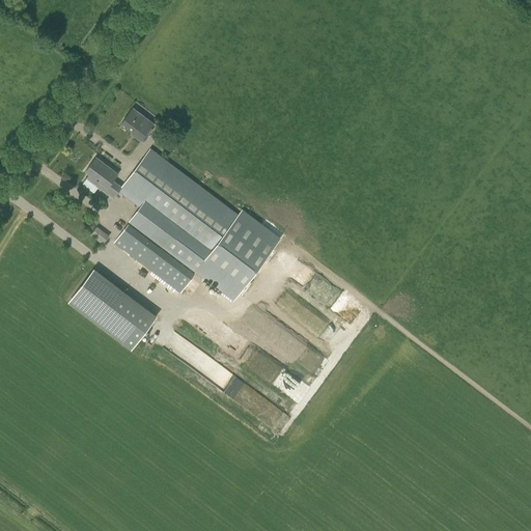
[(140,141),(155,123),(139,112),(138,115),(131,110),(122,122),(137,133),(134,137),(140,141)]
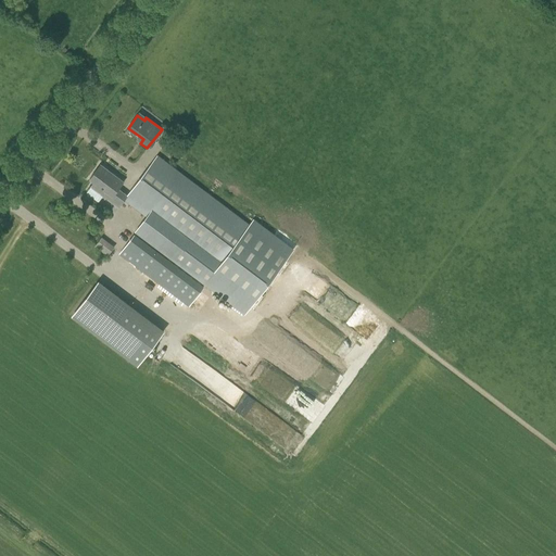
[(128,196),(125,200),(148,217),(137,231),(245,313),(292,251),(253,220),(250,225),(158,155),(127,196),(128,196)]
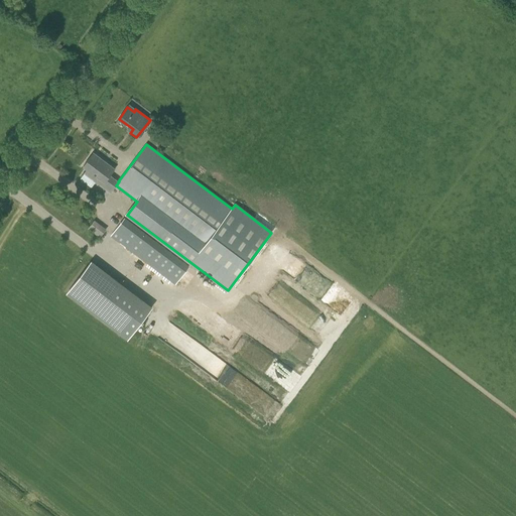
[(116,185),(119,181),(118,181),(110,175),(115,168),(94,152),(83,166),(87,169),(84,173),(110,194),(116,185)]
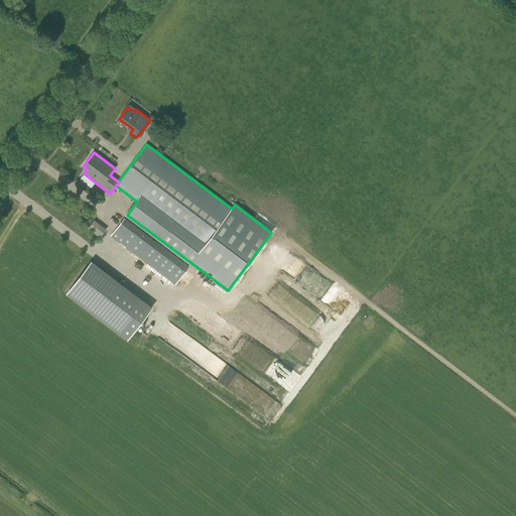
[(111,236),(137,256),(151,237),(125,217),(111,236)]
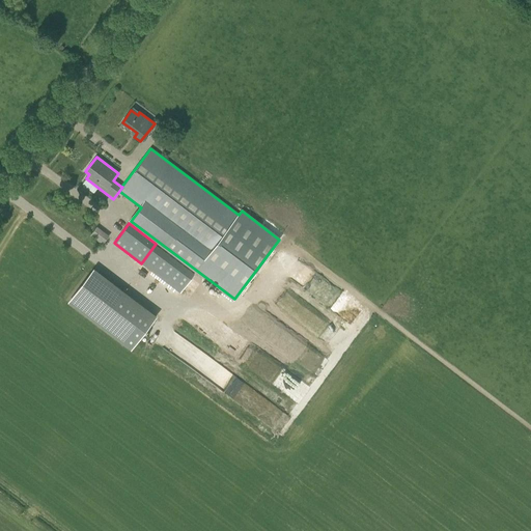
[(103,244),(109,235),(96,227),(91,235),(103,244)]
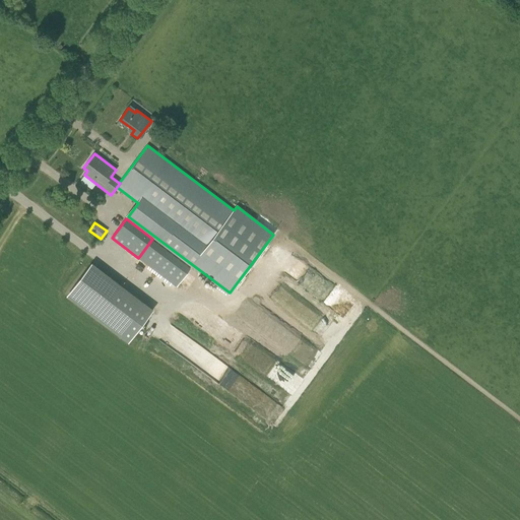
[(86,262),(64,297),(128,340),(151,306),(86,262)]
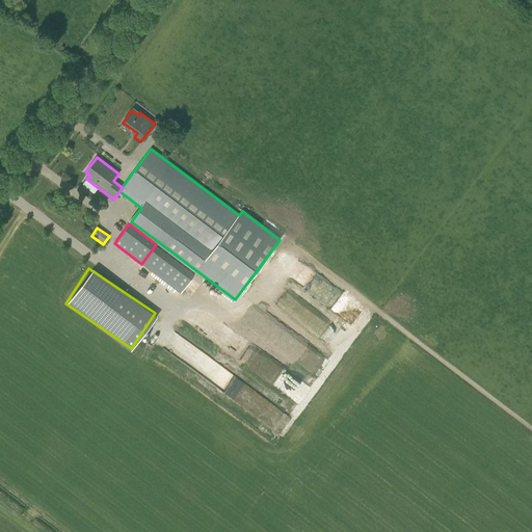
[(278,407),(271,414),(275,418),(271,422),(277,428),(289,418),(278,407)]
